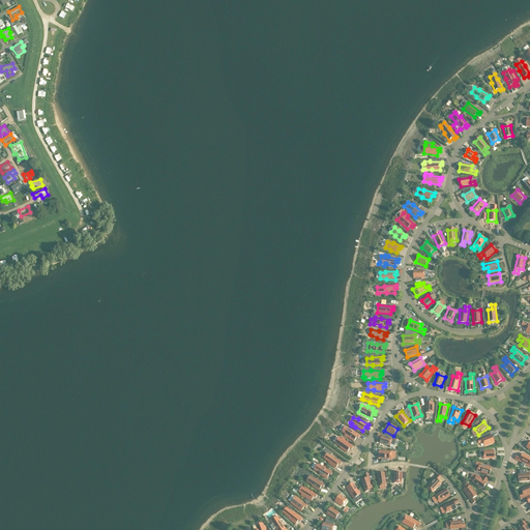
[(358,439),(360,436),(351,430),(350,430),(346,427),(342,432),(348,436),(347,437),(354,442),(357,437),(358,439)]
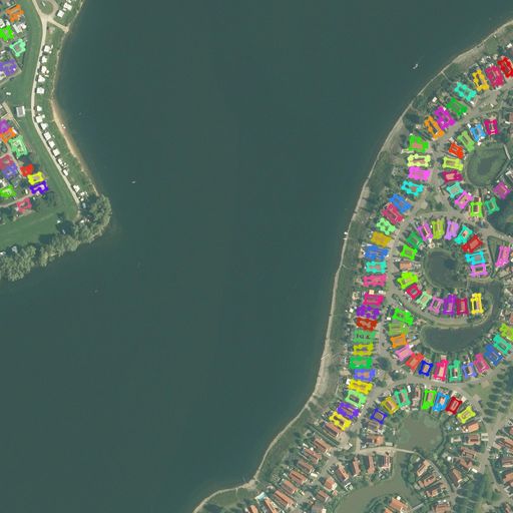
[(378,432),(378,430),(382,432),(384,426),(370,421),(368,429),(378,432)]
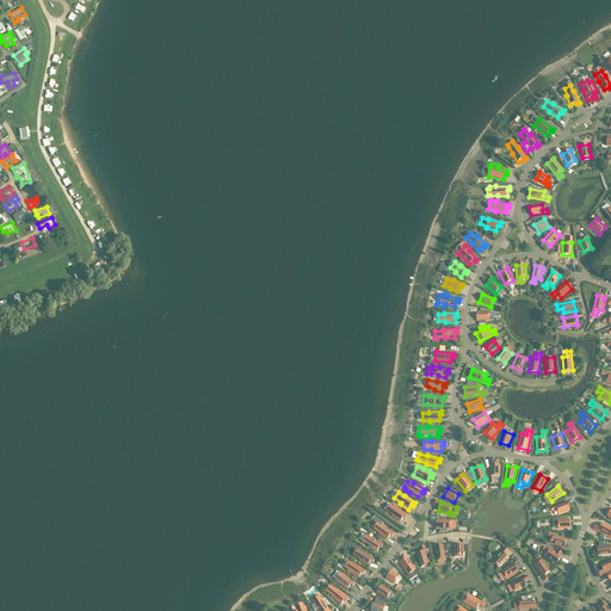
[(569,511),(567,501),(550,508),(553,512),(556,510),(559,514),(569,511)]
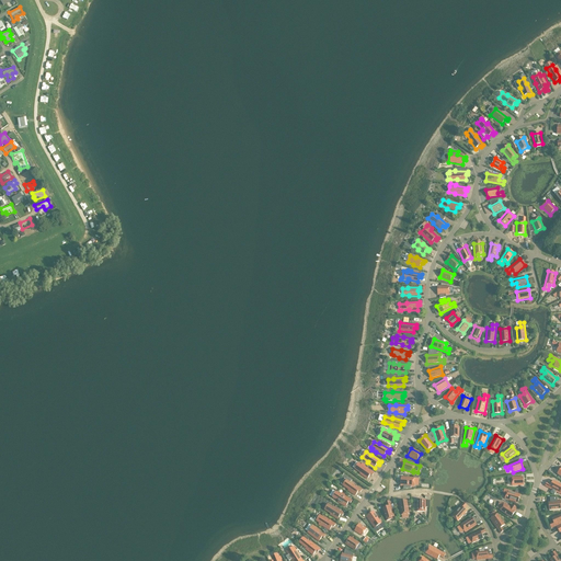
[(373,476),(374,473),(365,467),(365,466),(362,464),(361,466),(356,462),(353,467),(355,469),(361,473),(359,473),(367,479),(370,474),(373,476)]
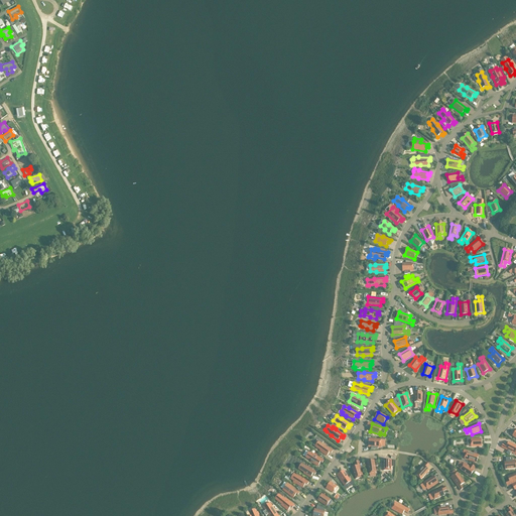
[(471,446),(482,446),(481,438),(471,439),(471,446)]
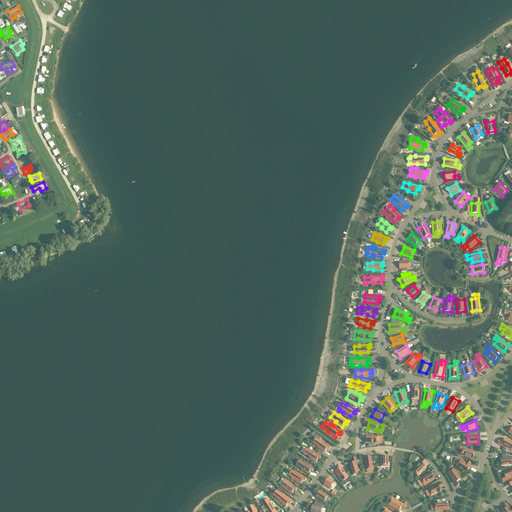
[(366,436),(366,443),(368,444),(368,447),(375,446),(375,444),(378,444),(378,443),(378,437),(378,436),(366,436)]
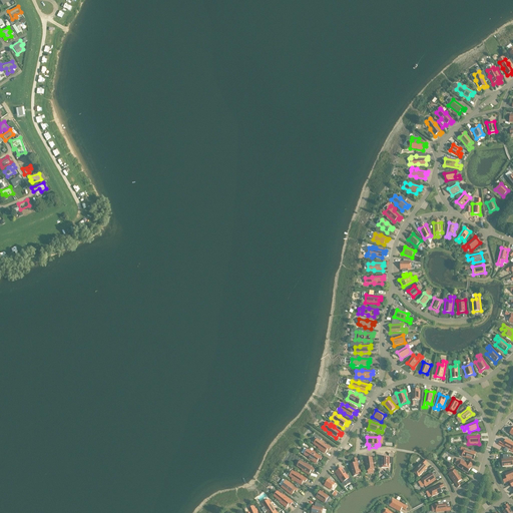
[(330,450),(331,448),(322,441),(322,442),(316,438),(312,443),(314,444),(319,448),(318,449),(325,453),(328,449),(330,450)]
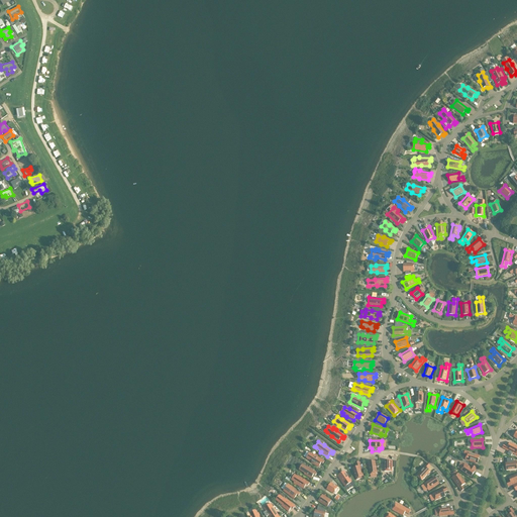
[(516,454),(516,451),(516,446),(510,443),(507,449),(516,454)]
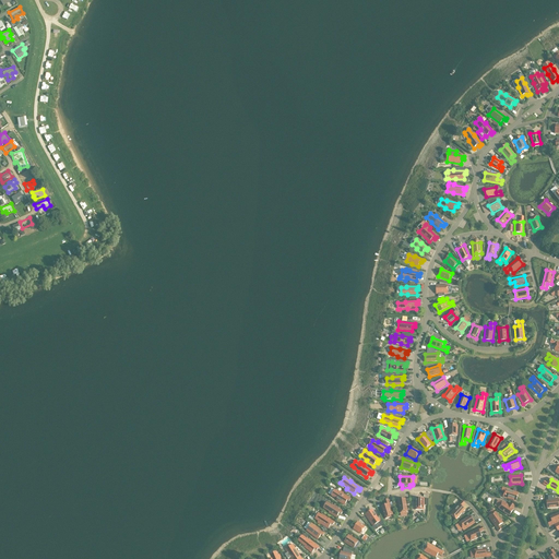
[(332,496),(331,496),(337,499),(336,500),(344,506),(347,500),(349,501),(351,499),(343,494),(344,492),(340,490),(339,492),(335,490),(332,488),(329,494),(332,496)]
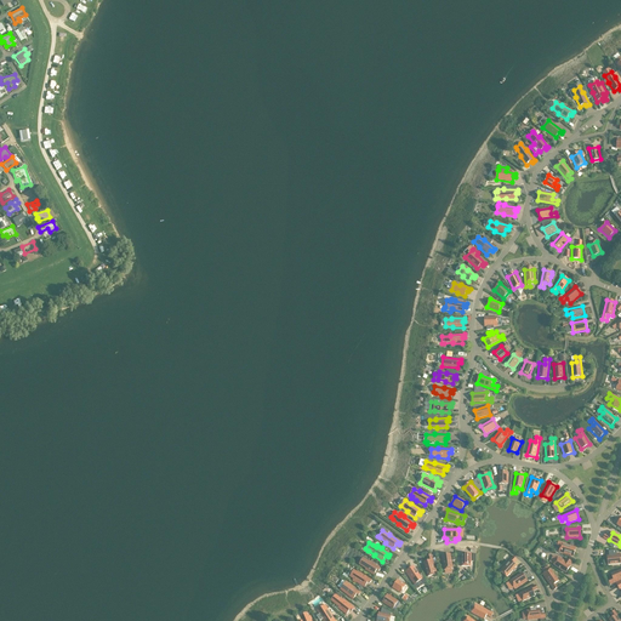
[(573,557),(576,547),(558,542),(557,546),(560,547),(559,552),(573,557)]
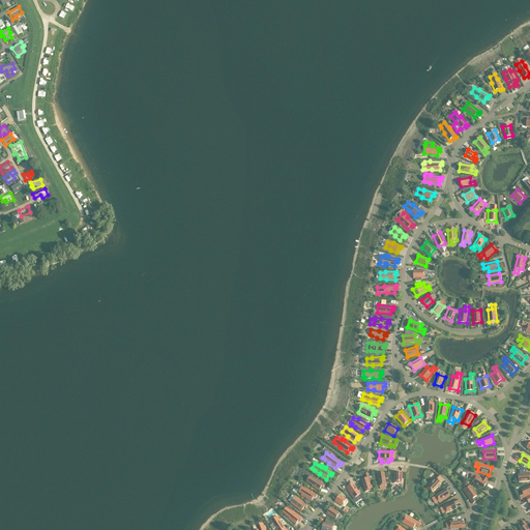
[(520,482),(529,480),(529,472),(519,474),(520,482)]
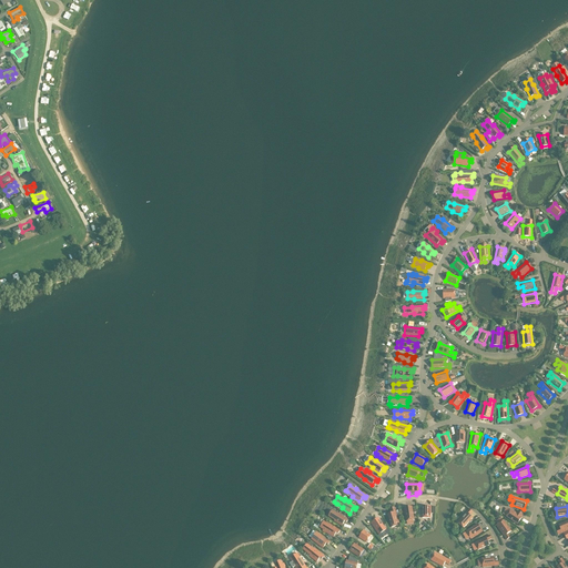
[(392,527),(399,525),(394,507),(391,509),(392,514),(387,515),(392,527)]
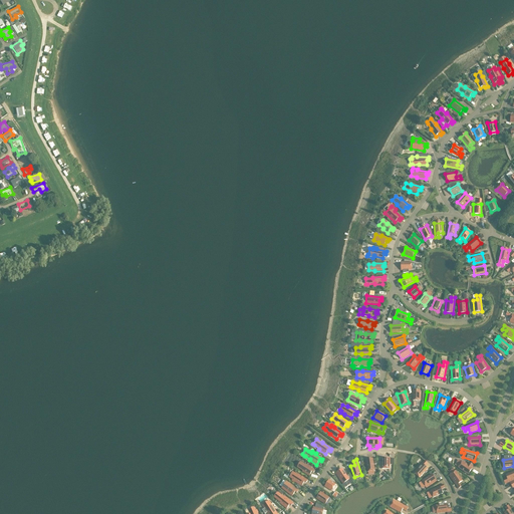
[(366,472),(374,471),(372,459),(365,460),(366,472)]
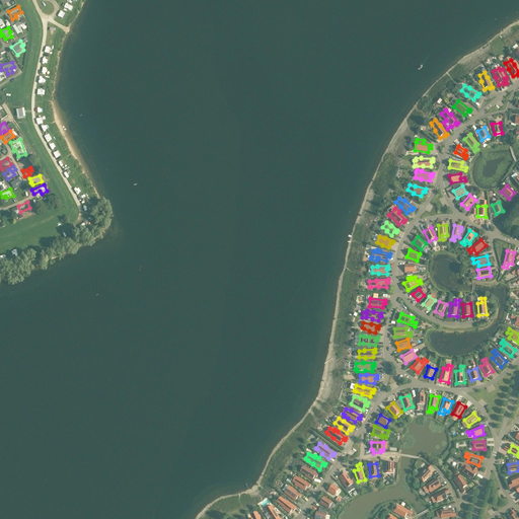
[(428,470),(431,467),(429,465),(418,477),(424,483),(432,473),(428,470)]
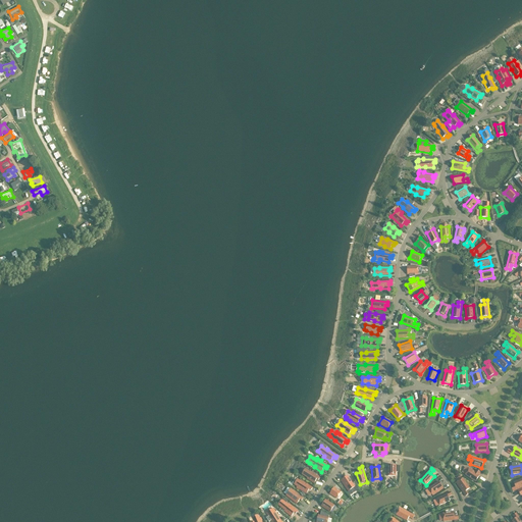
[(465,475),(475,481),(480,475),(479,474),(480,472),(476,470),(475,472),(470,468),(465,475)]
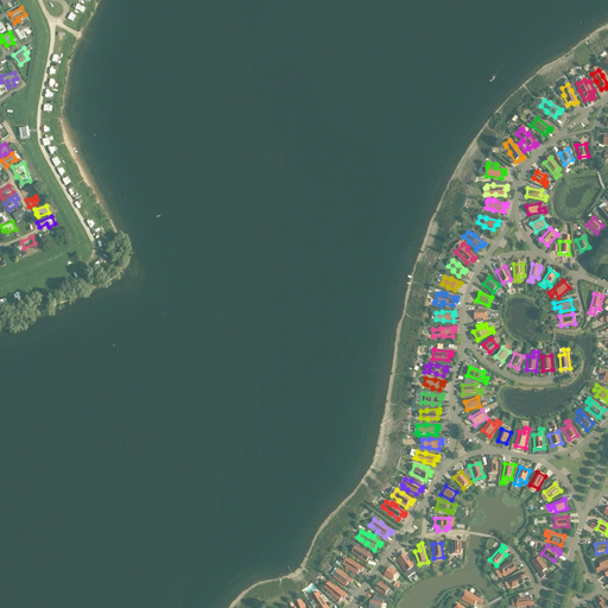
[(371,559),(373,556),(362,549),(361,550),(355,546),(352,552),(359,557),(358,558),(366,563),(369,558),(371,559)]
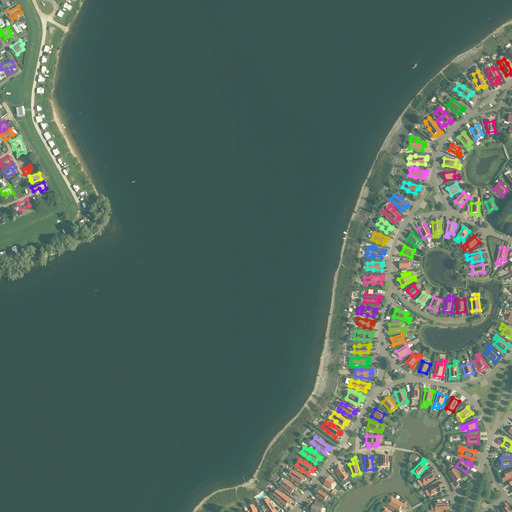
[(345,474),(341,467),(334,471),(342,482),(350,476),(348,472),(345,474)]
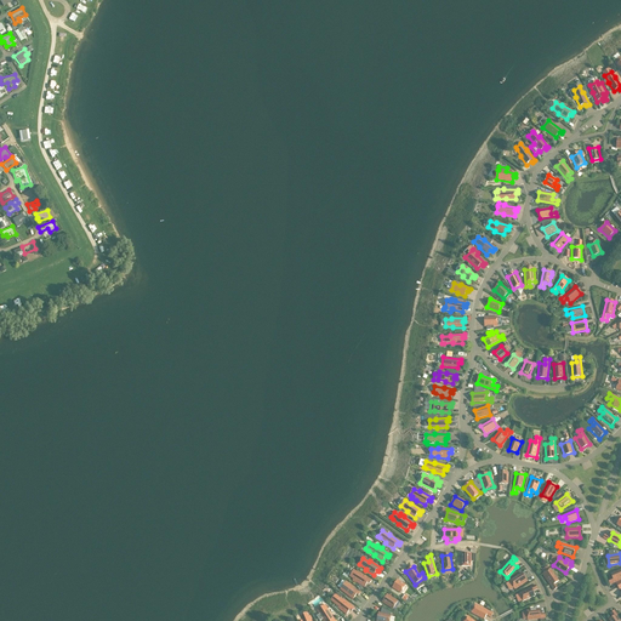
[(370,584),(371,580),(360,573),(359,574),(352,569),(348,575),(351,576),(357,581),(357,582),(364,587),(368,582),(370,584)]
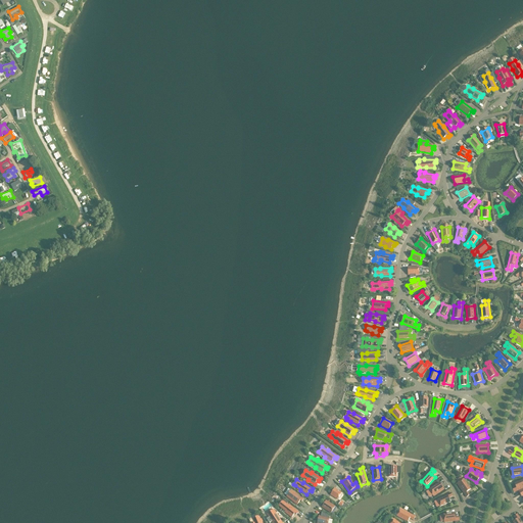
[(467,492),(471,489),(464,479),(457,484),(466,497),(469,495),(467,492)]
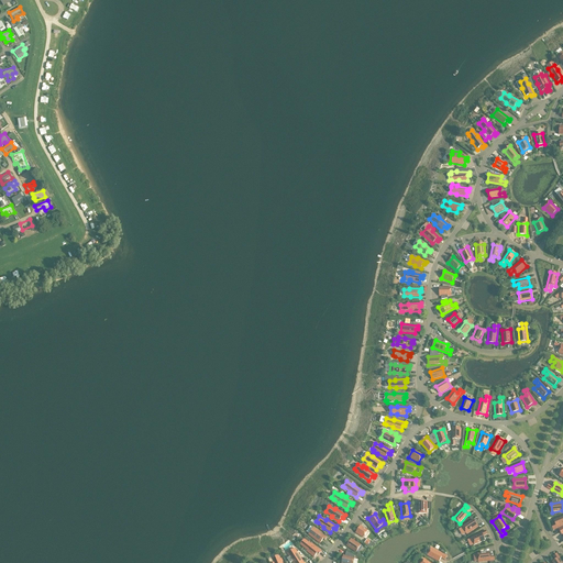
[(553,530),(562,526),(562,516),(554,520),(556,525),(552,527),(553,530)]
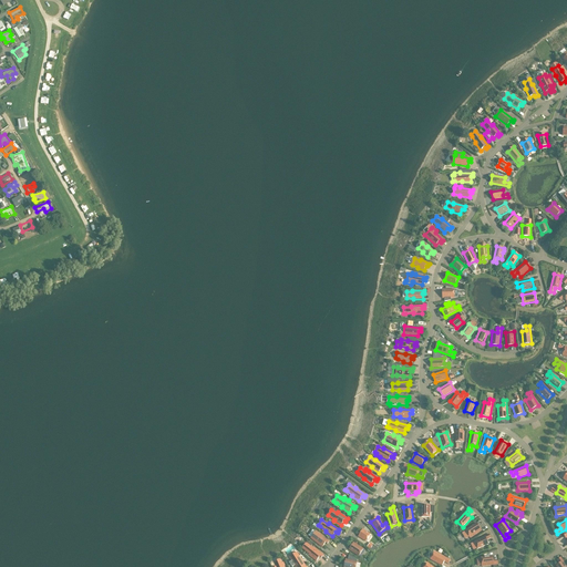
[(470,538),(482,531),(476,524),(465,531),(470,538)]
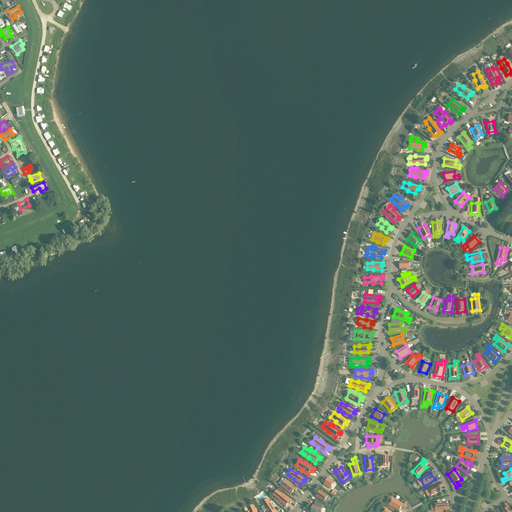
[(330,489),(334,482),(328,478),(324,485),(330,489)]
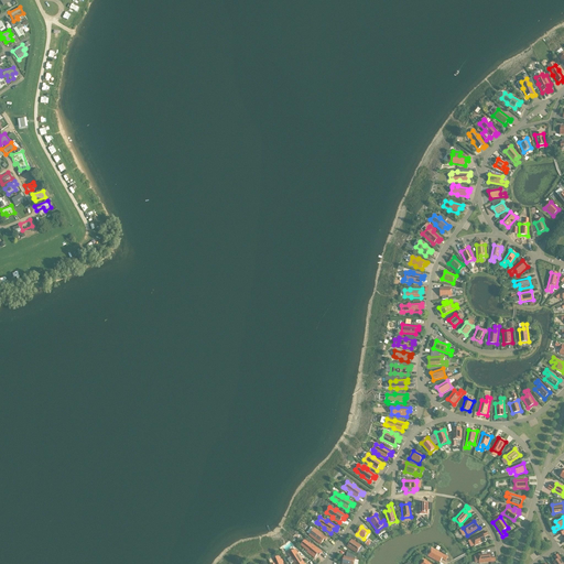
[(314,528),(314,529),(310,534),(308,535),(321,544),(324,540),(326,541),(328,539),(314,528)]
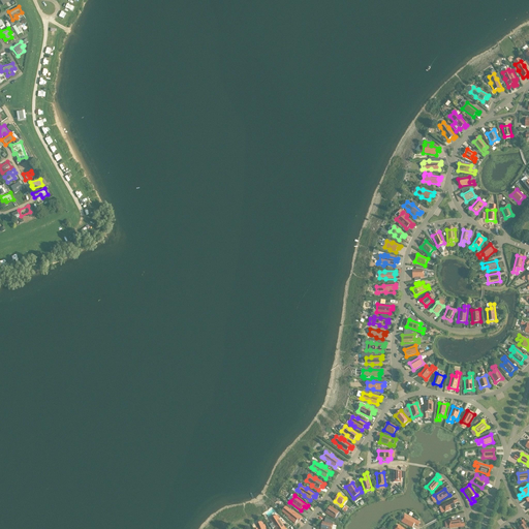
[(455,503),(458,501),(457,498),(442,504),(445,511),(456,507),(454,502),(455,502),(455,503)]
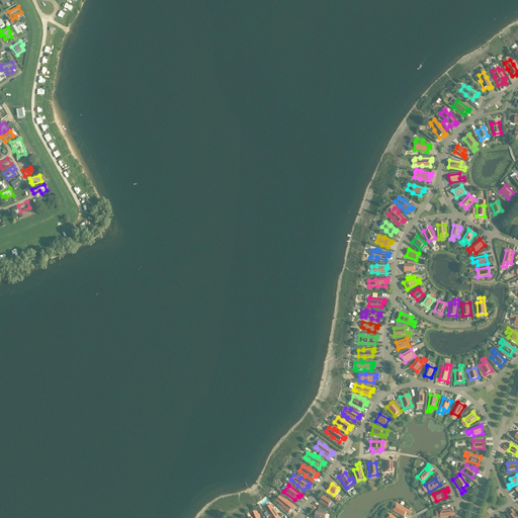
[(332,502),(328,499),(329,497),(326,495),(325,497),(323,496),(319,502),(328,508),(332,502)]
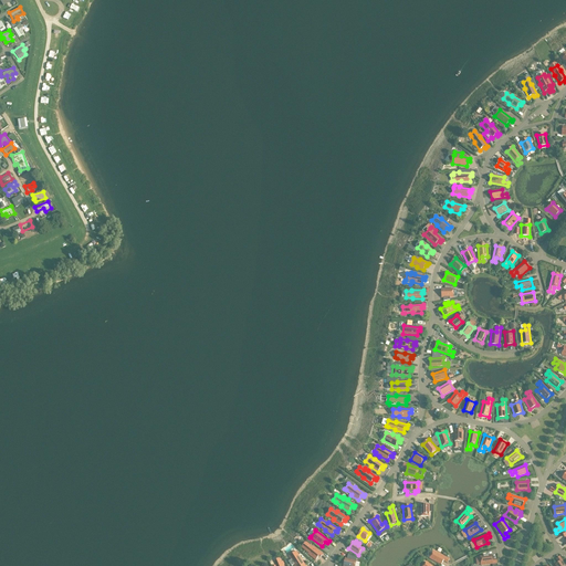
[(321,557),(323,554),(313,546),(313,547),(306,542),(302,547),(304,548),(310,553),(308,554),(316,559),(320,555),(321,557)]
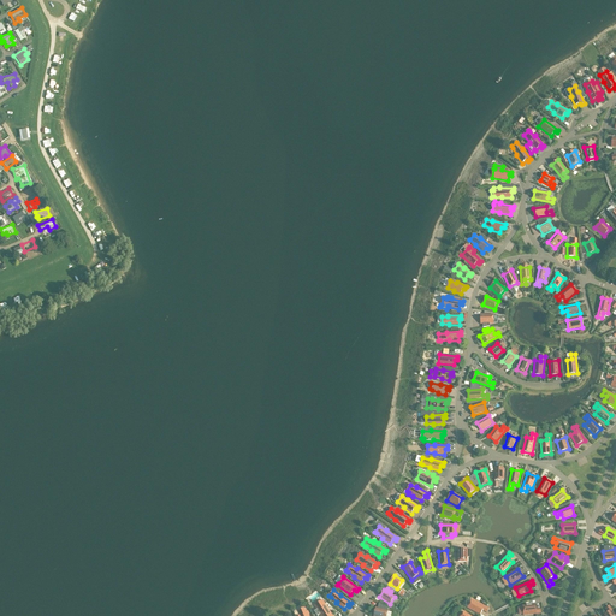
[(487,612),(490,609),(472,599),(468,608),(480,615),(484,609),(485,610),(484,611),(487,612)]
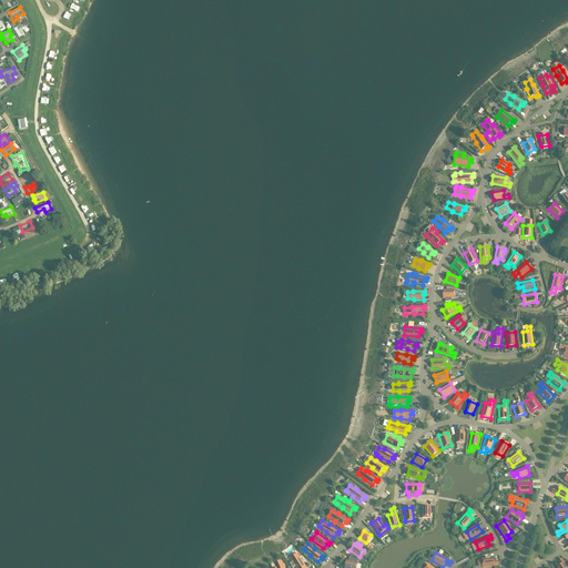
[(291,560),(292,561),(290,564),(293,567),(295,566),(295,567),(306,567),(298,556),(291,560)]
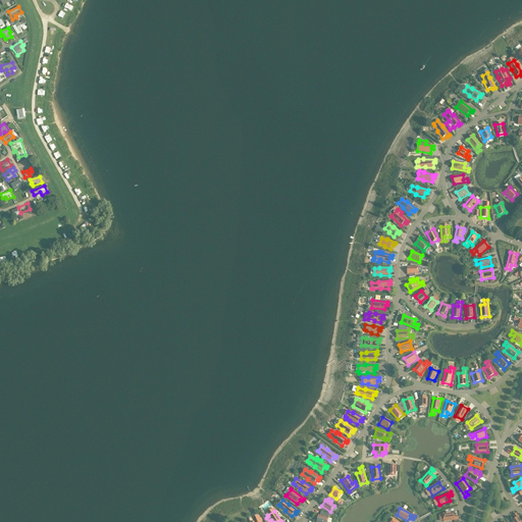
[(455,518),(454,518),(453,512),(442,514),(444,521),(454,520),(457,520),(458,519),(458,516),(455,516),(455,518)]
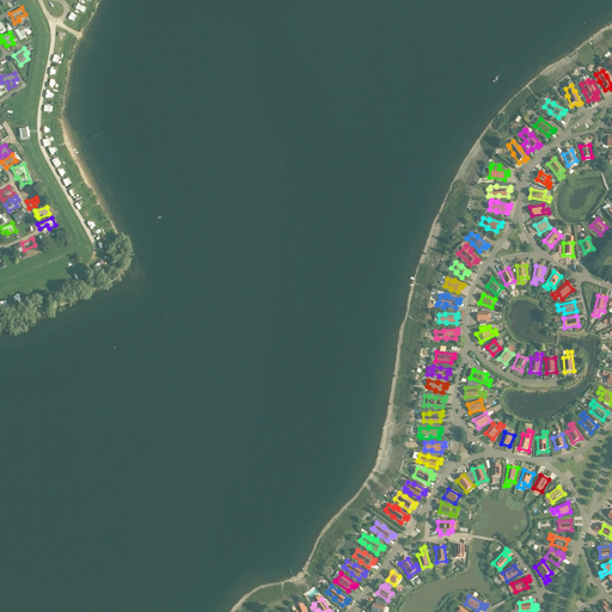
[(611,611),(605,601),(603,604),(605,609),(600,611),(611,611)]
